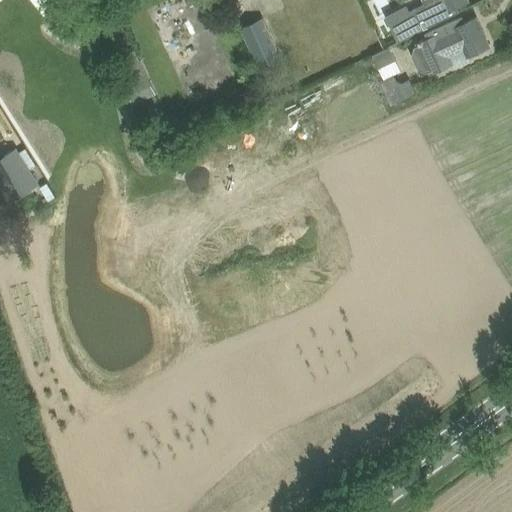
[(410,12),(396,20),(406,38),(424,29),(435,23),(459,11),(457,6),(468,1),(467,0),(423,0),(424,2),(425,3),(414,9),(410,11),(410,12)]
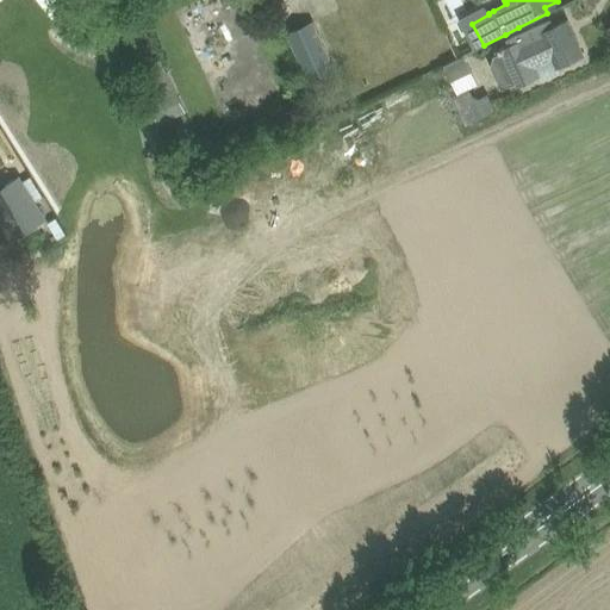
[(495,56),(491,66),(499,82),(508,86),(512,83),(514,86),(537,75),(534,67),(554,57),(558,66),(582,55),(566,20),(554,25),(552,19),(506,39),(509,47),(505,48),(504,45),(499,48),(500,50),(498,51),(499,54),(495,56)]
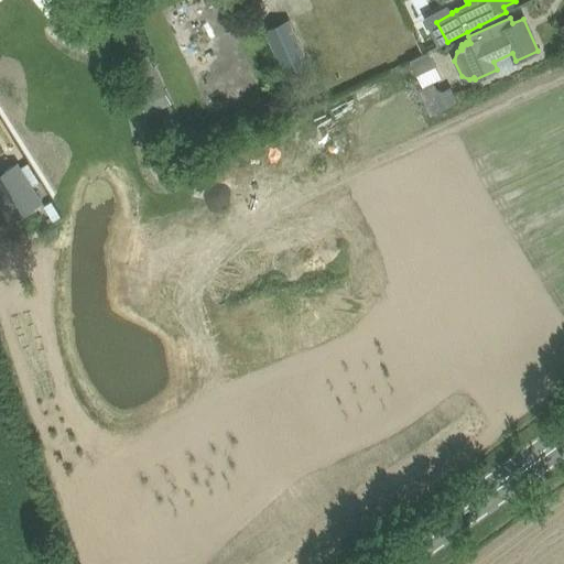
[(286,78),(312,66),(290,19),(264,30),(286,78)]
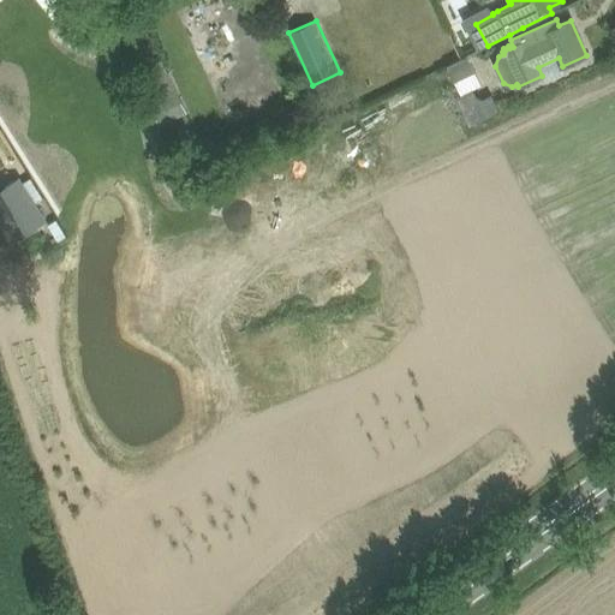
[(469,57),(449,66),(455,81),(476,71),(469,57)]
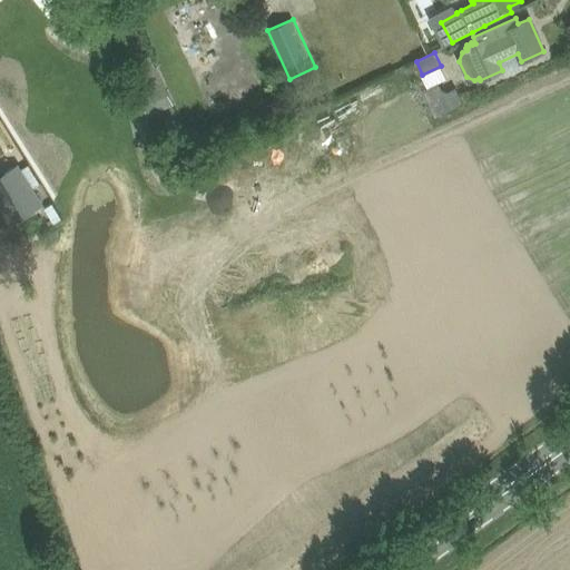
[(149,116),(174,105),(164,81),(139,92),(149,116)]
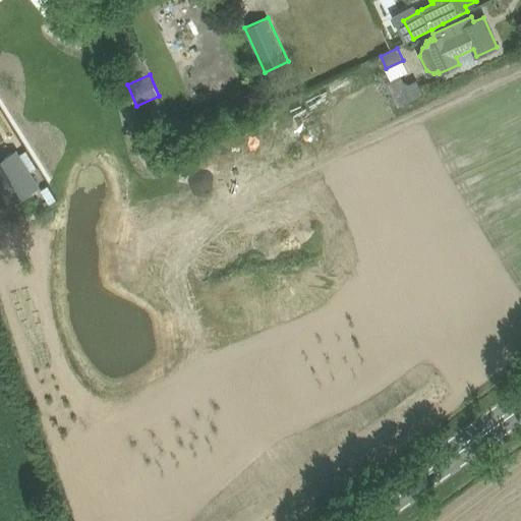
[(16,152),(0,161),(0,164),(12,183),(2,189),(1,189),(10,204),(39,186),(16,152)]
